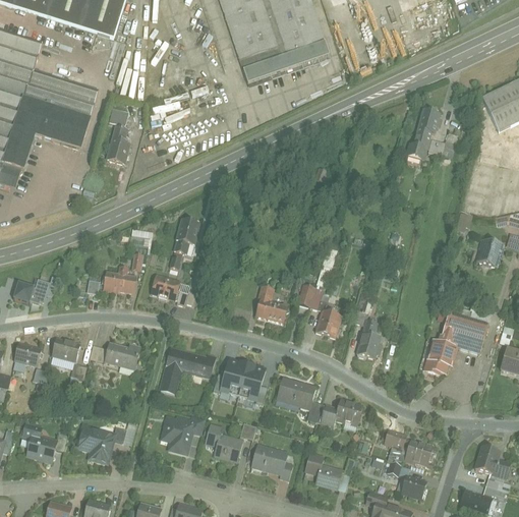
[(0,3),(113,38),(124,0),(0,0),(0,3)]
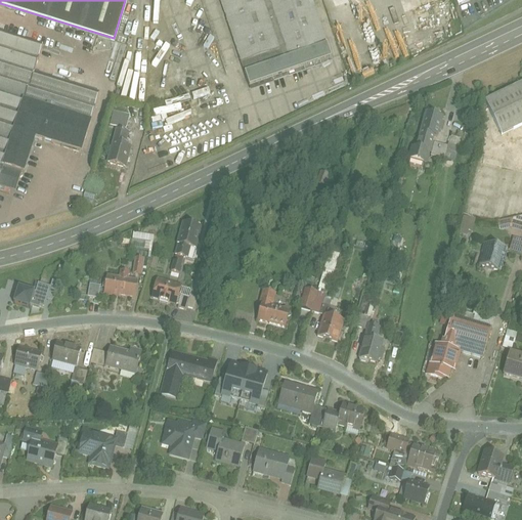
[(186,15),(190,1),(185,0),(180,13),(186,15)]
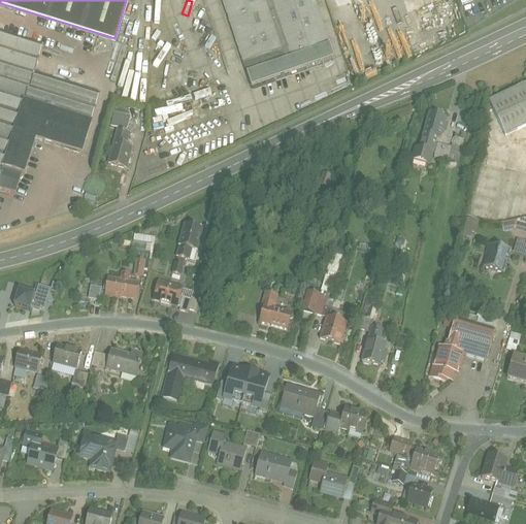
[(222,0),(245,69),(249,68),(253,83),(332,56),(313,0),(222,0)]
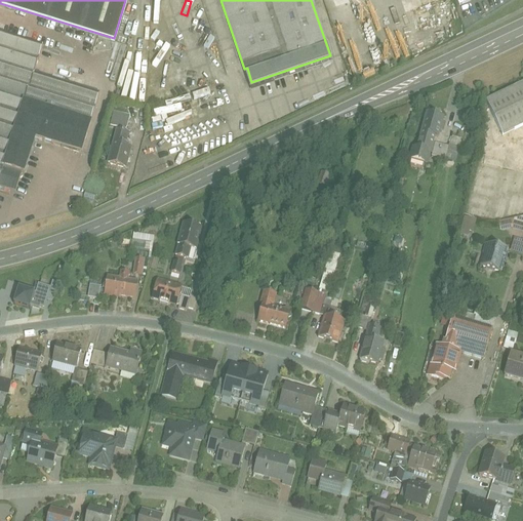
[(0,168),(2,169),(3,165),(25,97),(92,119),(102,90),(34,69),(42,44),(0,31),(0,168)]
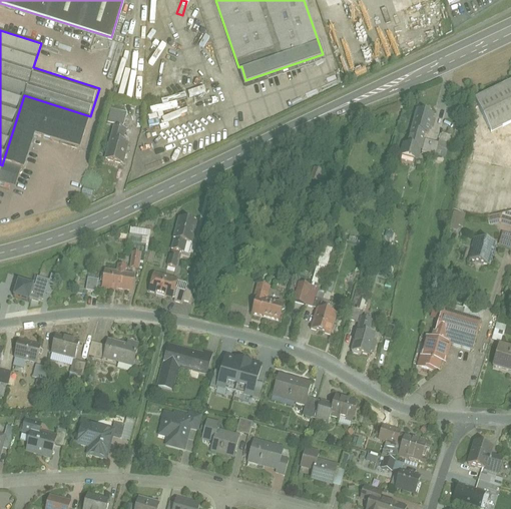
[(491,127),(510,117),(510,77),(475,94),(491,127)]
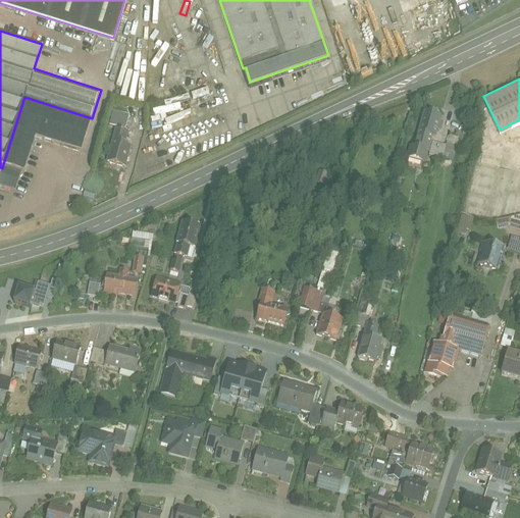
[(83,149),(92,118),(24,97),(3,164),(26,171),(38,135),(83,149)]
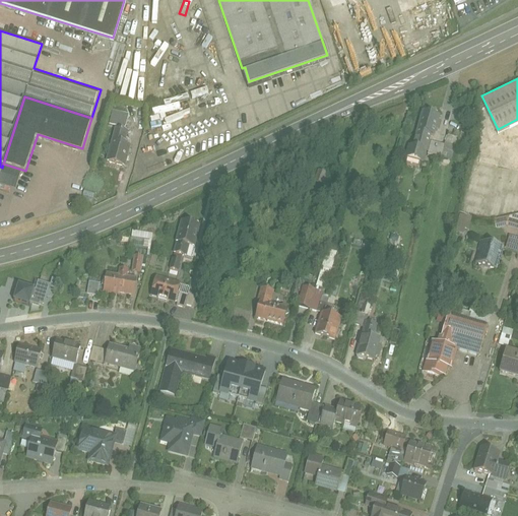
[(115,124),(124,127),(128,112),(112,108),(108,122),(115,124)]
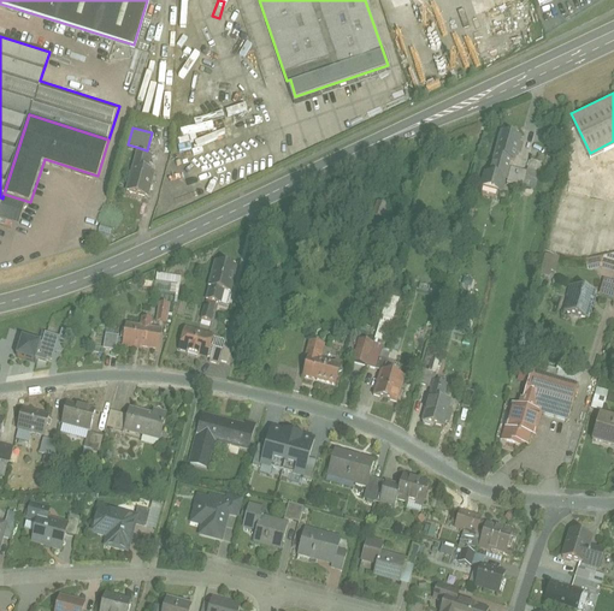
[(521,134),(500,128),(488,168),(482,167),(477,185),(501,193),(503,181),(509,162),(511,156),(514,158),(517,149),(520,149),(523,140),(519,138),(521,134)]
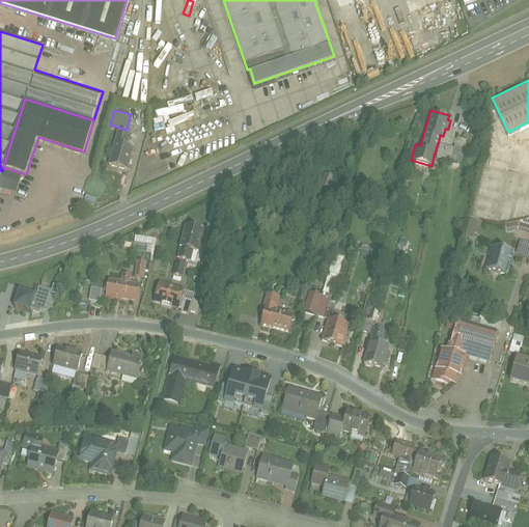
[(127,130),(117,127),(107,161),(129,167),(135,144),(130,142),(133,132),(127,130)]
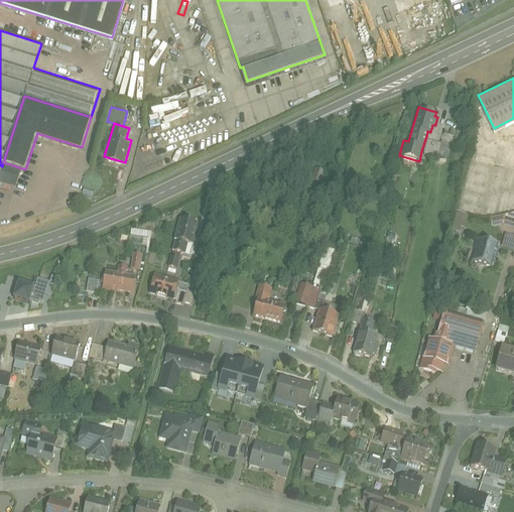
[(440,140),(426,136),(421,151),(436,155),(437,152),(440,140)]
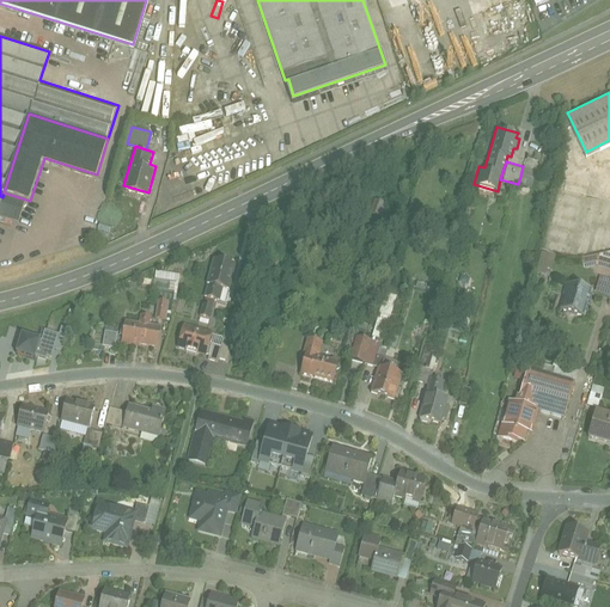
[(523,166),(519,181),(530,184),(536,165),(524,161),(523,166)]
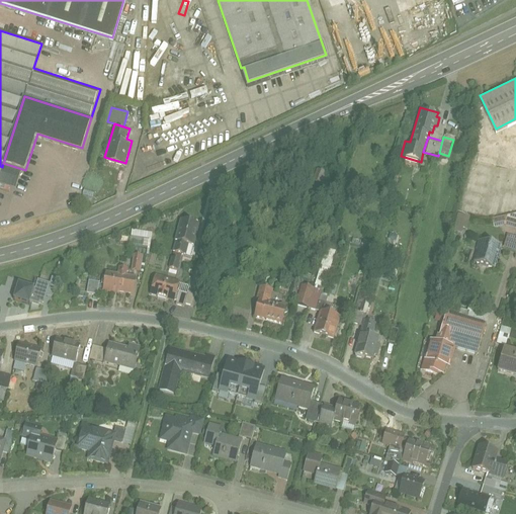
[(515,209),(495,215),(493,223),(505,220),(515,223),(515,209)]
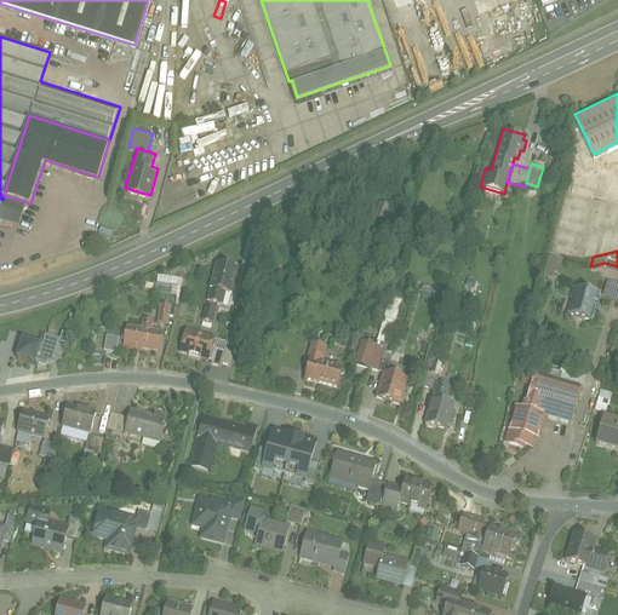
[(544,274),(554,275),(554,269),(560,270),(562,254),(548,252),(544,274)]
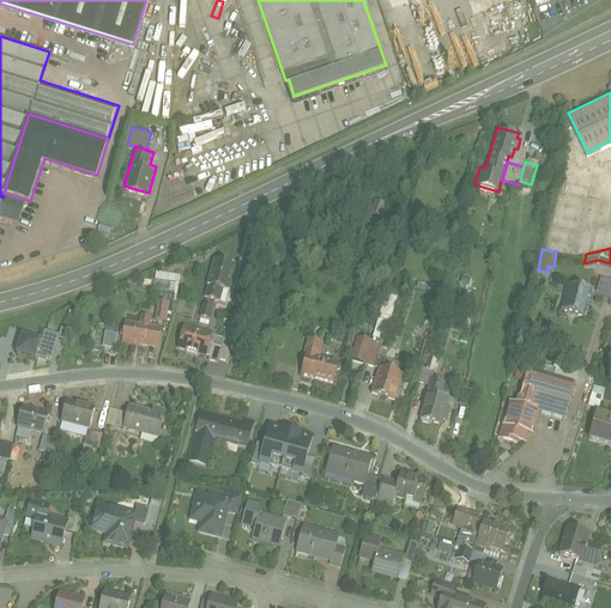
[(213,256),(204,293),(225,298),(235,261),(213,256)]
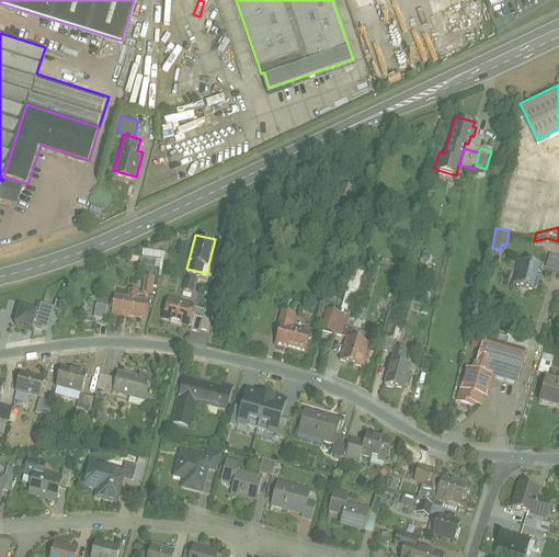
[(414,256),(422,257),(424,246),(419,245),(413,243),(411,254),(414,256)]
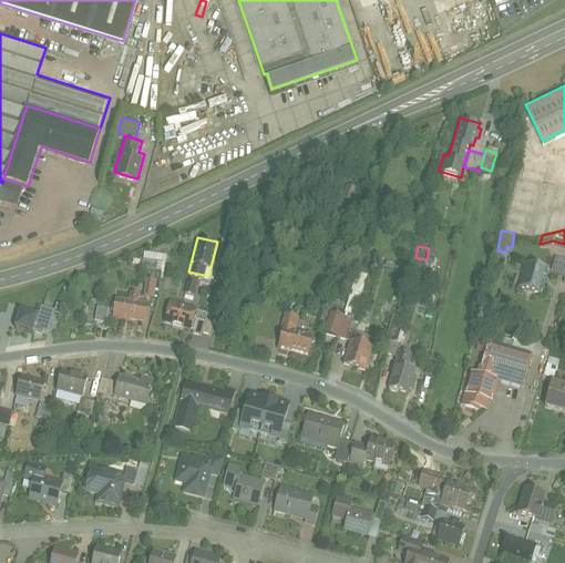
[(164,266),(166,251),(145,247),(143,263),(164,266)]
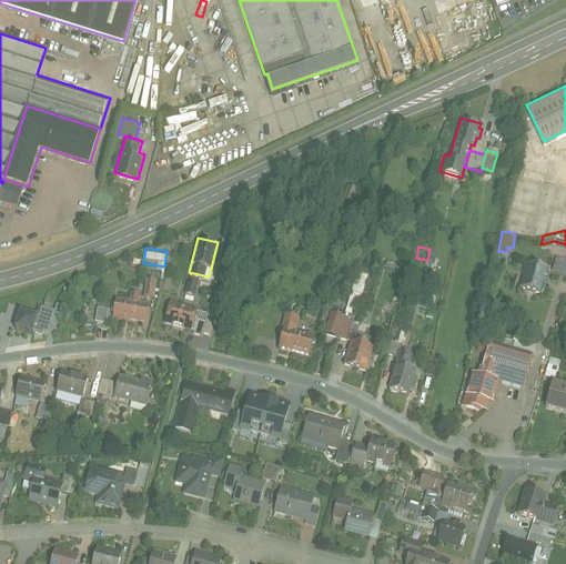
[(565,257),(556,253),(552,269),(565,273),(565,257)]
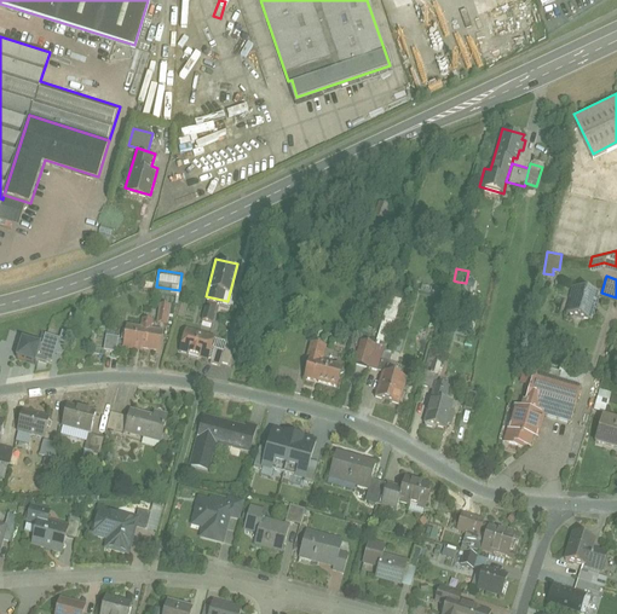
[(600,291),(571,283),(569,293),(570,294),(565,311),(590,318),(595,301),(598,302),(600,291)]
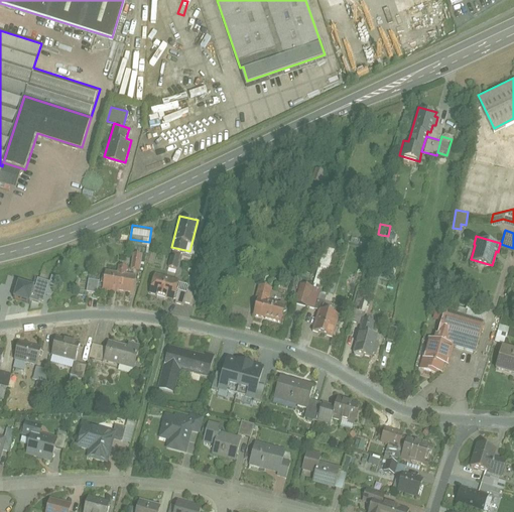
[(329,267),(334,246),(328,245),(322,265),(329,267)]
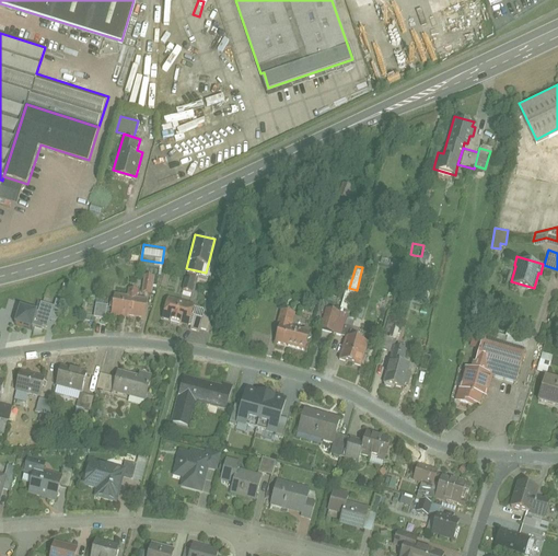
[(155,291),(157,274),(143,273),(142,289),(155,291)]
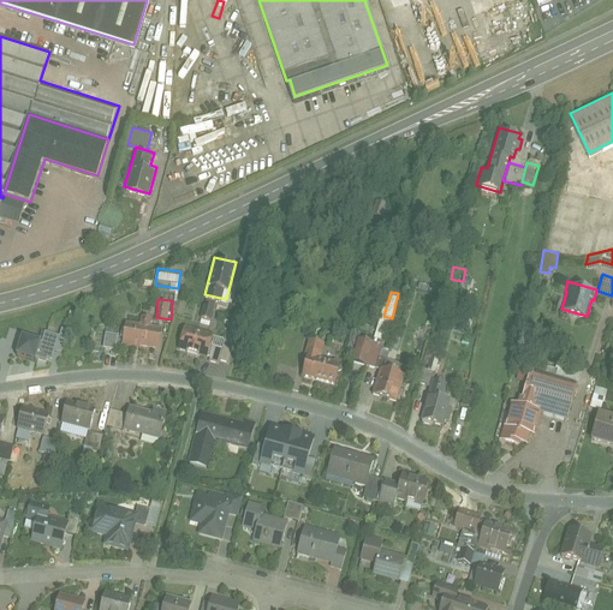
[(213,304),(203,301),(200,315),(209,317),(213,304)]
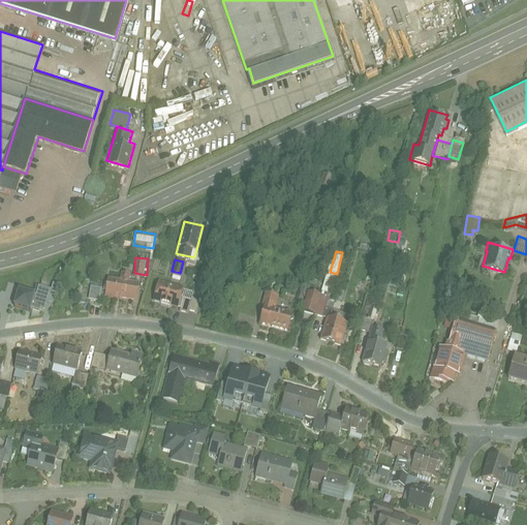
[(104,294),(135,299),(138,279),(129,278),(130,271),(120,269),(119,276),(107,274),(106,280),(105,288),(104,294)]
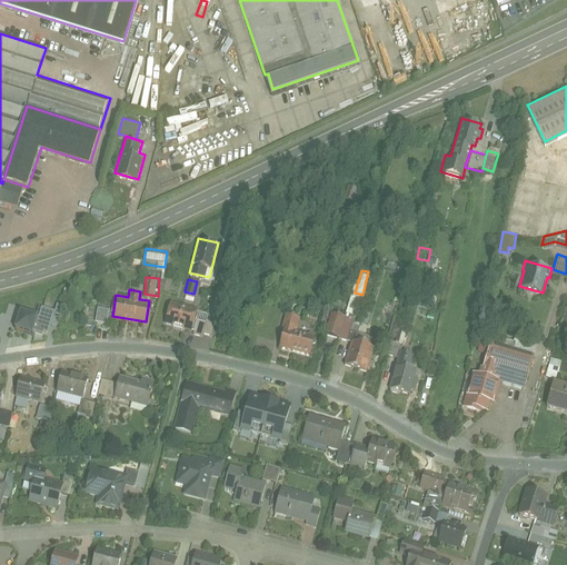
[(163,319),(191,327),(198,306),(169,298),(163,319)]
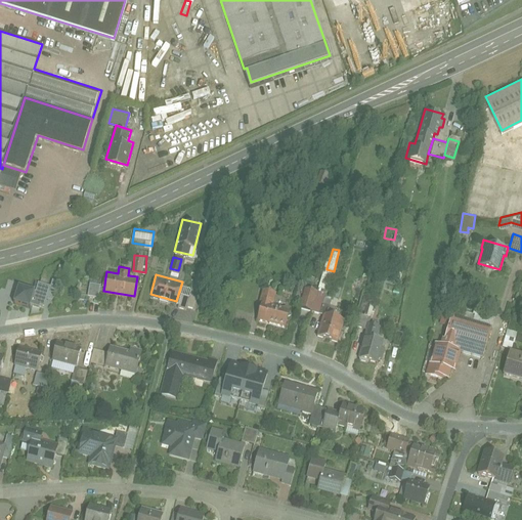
[(34,288),(15,284),(12,299),(38,305),(39,303),(43,304),(45,295),(52,297),(56,279),(50,277),(49,283),(36,279),(34,288)]
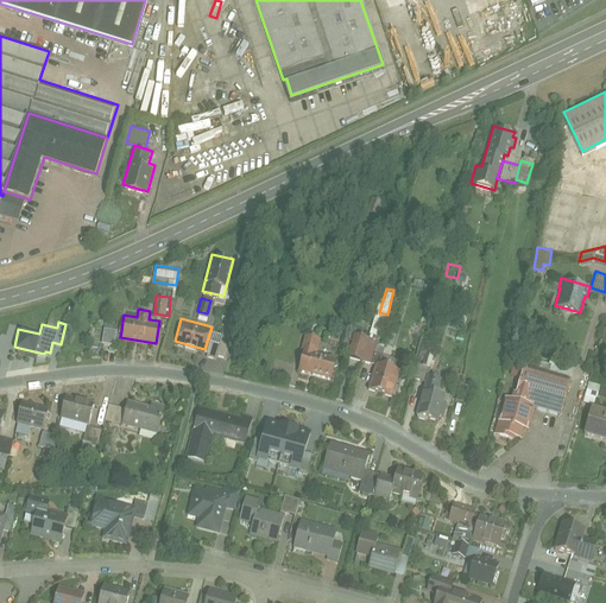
[(115,330),(115,328),(103,327),(102,340),(114,341),(115,330)]
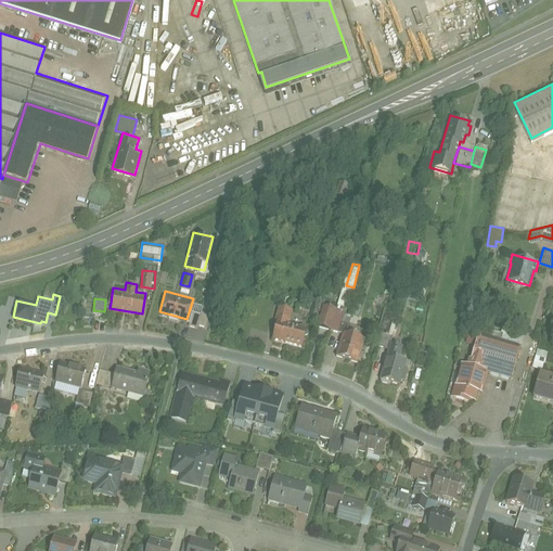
[(344,314),(345,309),(323,302),(318,323),(338,330),(344,314)]
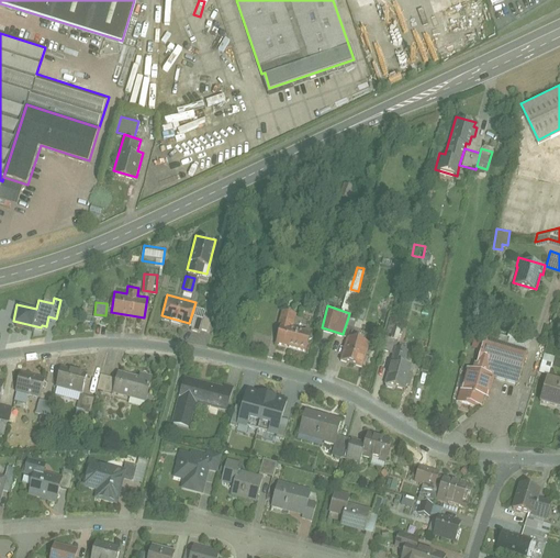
[(276,341),(306,349),(312,331),(293,325),(297,311),(281,307),(277,322),(280,323),(276,341)]
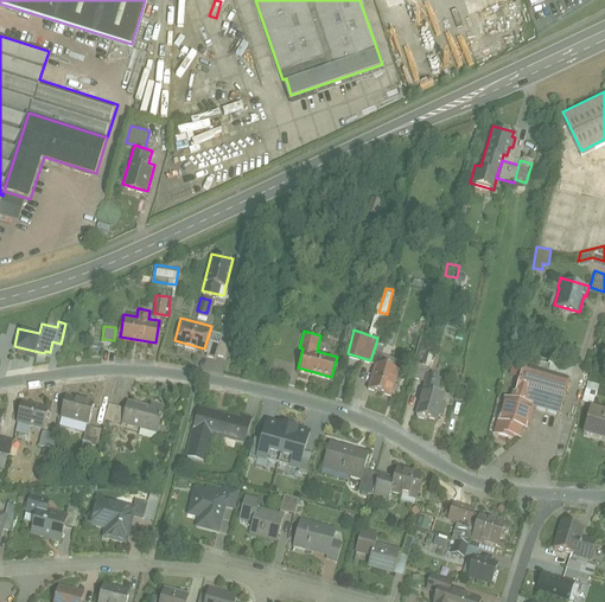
[(421,340),(415,360),(421,362),(425,351),(431,353),(431,350),(425,347),(427,341),(421,340)]
